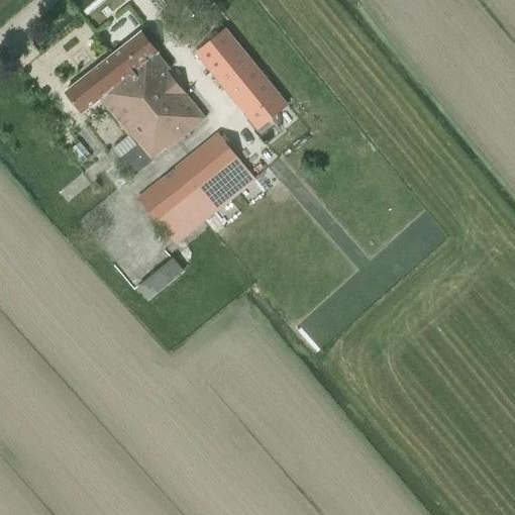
[(288,103),(226,28),(197,52),(259,127),(288,103)]
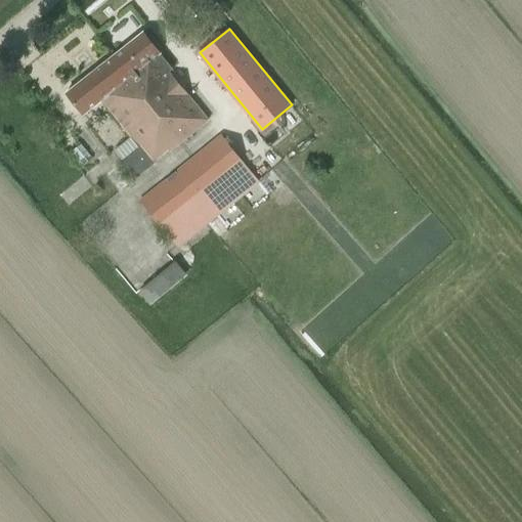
[(156,111),(178,141),(208,118),(170,70),(174,68),(145,31),(117,53),(133,75),(131,76),(157,109),(156,111)]
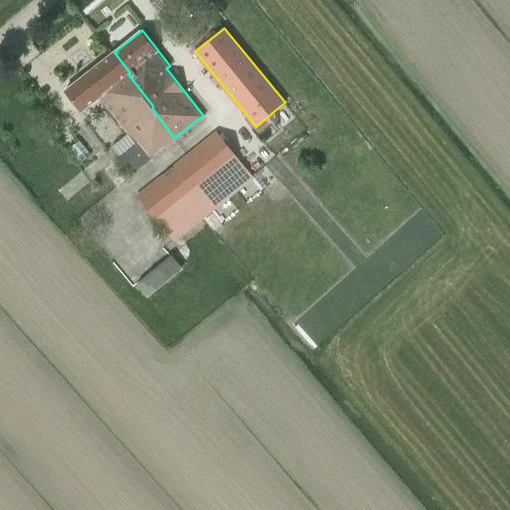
[(130,73),(114,52),(67,89),(84,109),(101,96),(137,141),(120,155),(132,171),(174,138),(152,108),(153,106),(128,74),(130,73)]
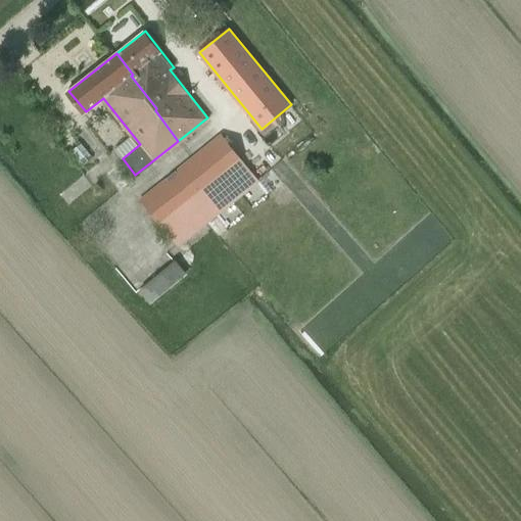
[(178,245),(257,180),(221,135),(141,199),(178,245)]
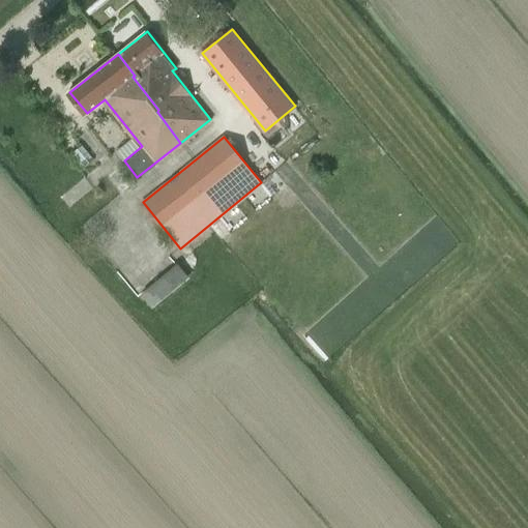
[(153,308),(191,276),(179,263),(142,293),(153,308)]
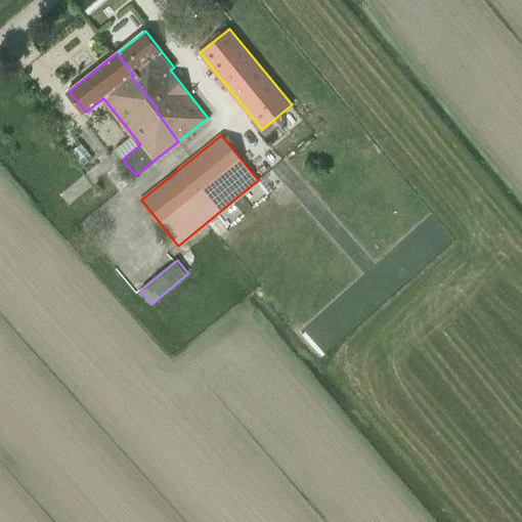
All buildings are outlined.
